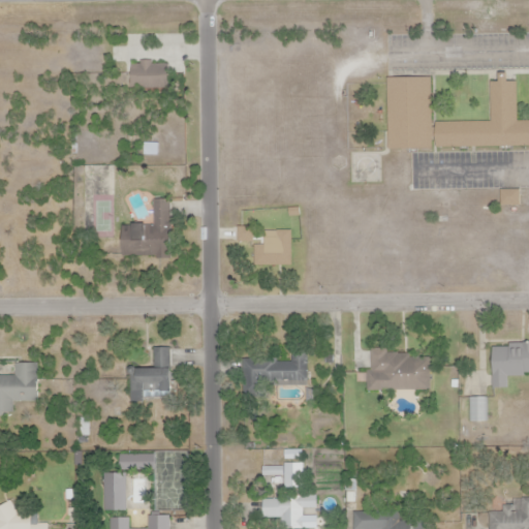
[(132,64),(132,87),(169,87),(169,64),(132,64)]
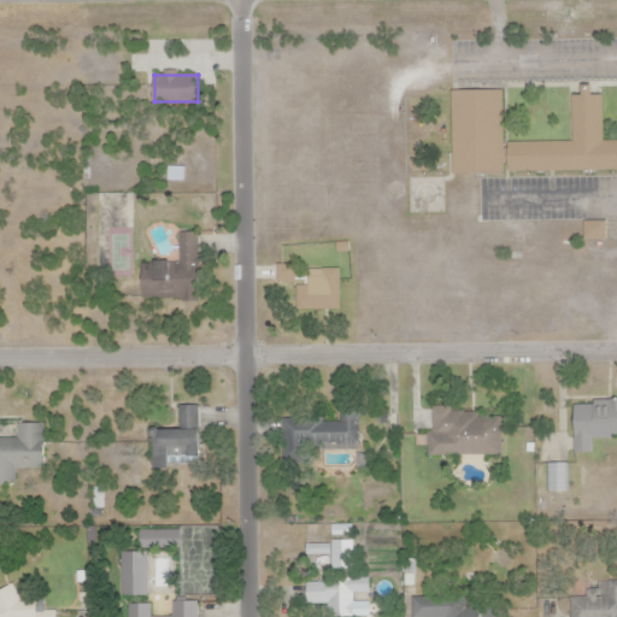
[(451,92),(452,174),(503,174),(501,92),(451,92)]
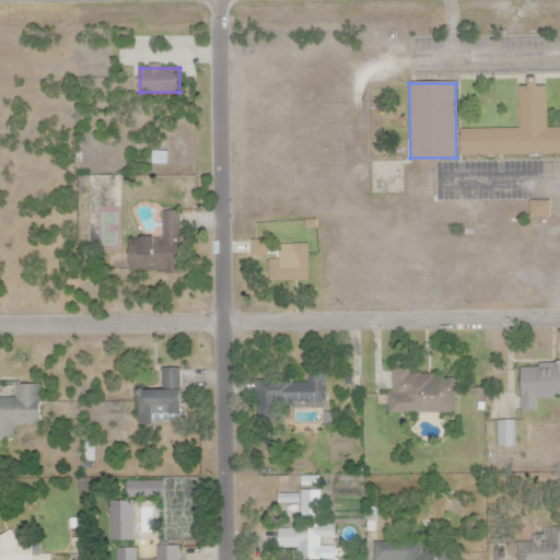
[(465,135),(465,156),(559,154),(559,127),(548,127),(548,84),(518,85),(520,133),(465,135)]
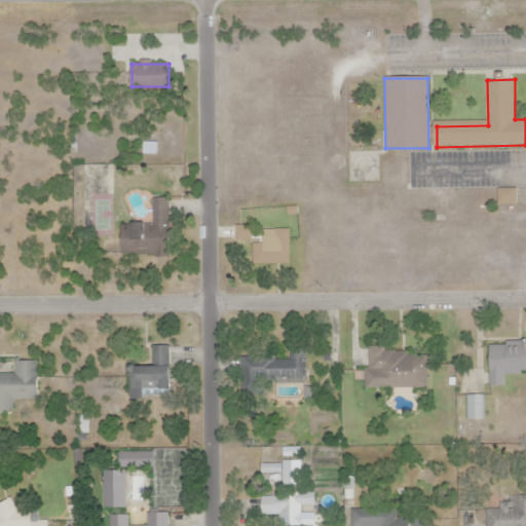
[(499,191),(498,204),(516,205),(516,192),(499,191)]
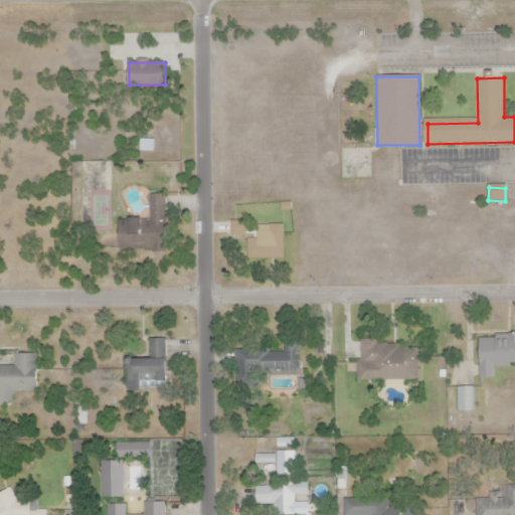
[(121,219),(121,249),(166,249),(166,196),(148,196),(148,219),(121,219)]
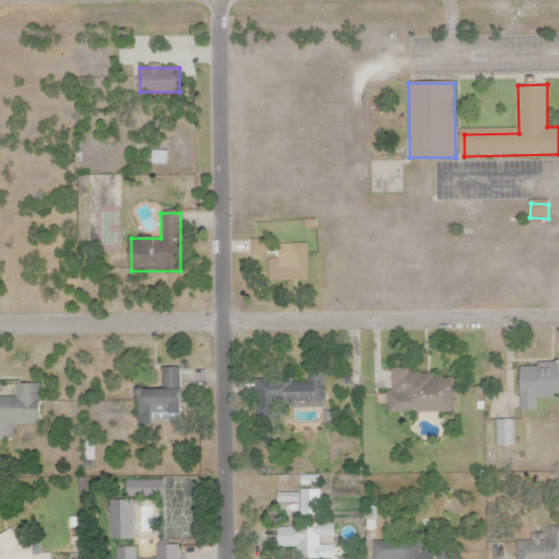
[(253,240),(253,257),(272,257),(272,241),(253,240)]
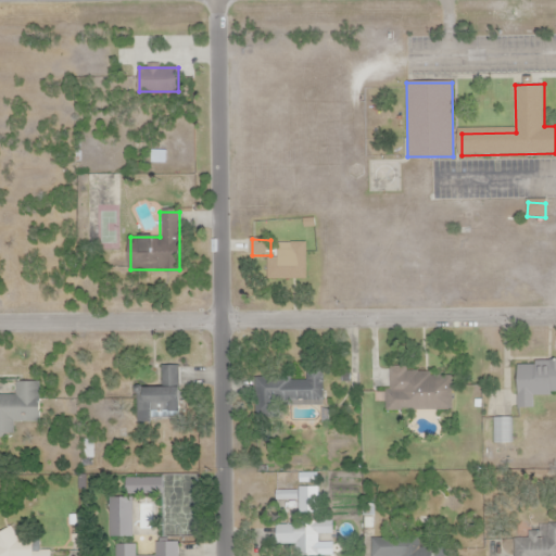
[(266,260),(266,280),(304,280),(304,245),(275,245),(275,260),(266,260)]
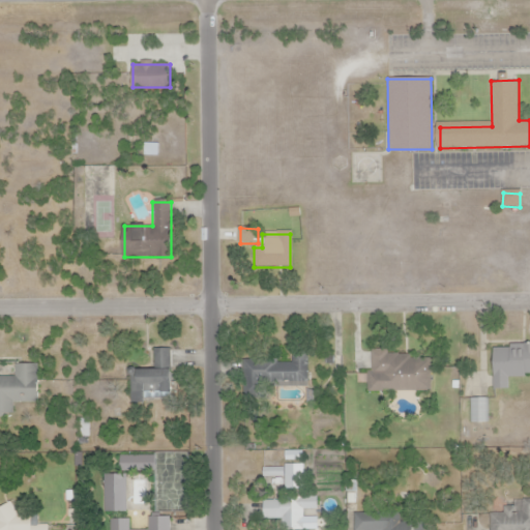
[(136,370),(134,395),(174,398),(177,347),(156,346),(154,371),(136,370)]
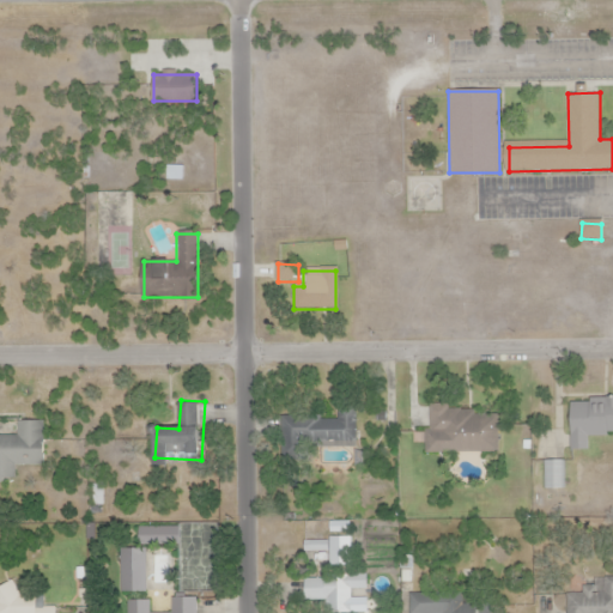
[(612,401),(572,401),(572,456),(588,455),(588,435),(612,435),(612,401)]
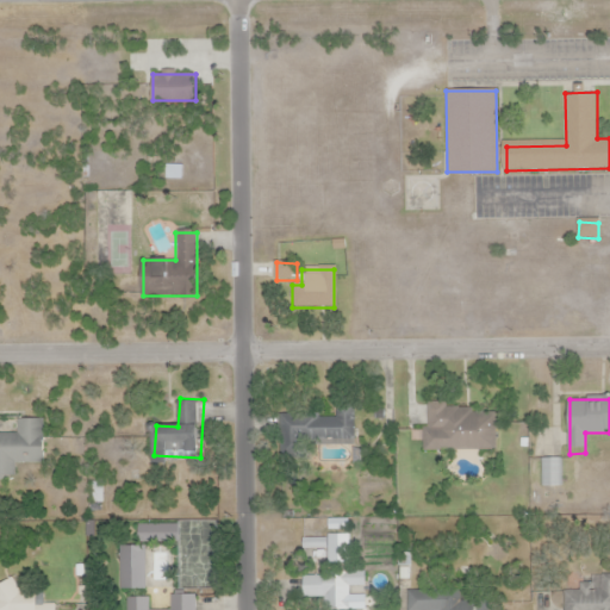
[(425,404),(425,452),(496,450),(495,415),(447,416),(446,403),(425,404)]
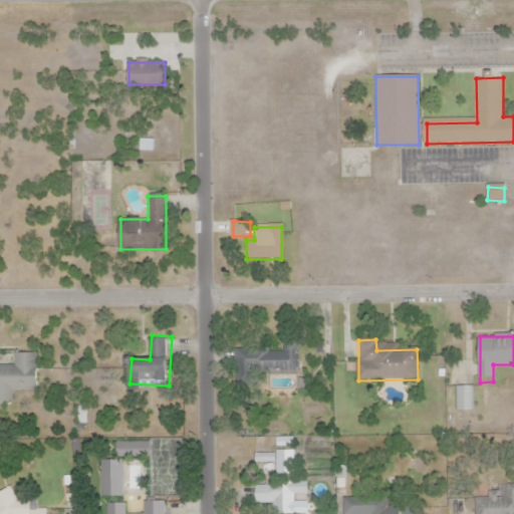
[(237,348),(238,376),(298,375),(297,341),(280,341),(281,352),(268,353),(268,347),(237,348)]
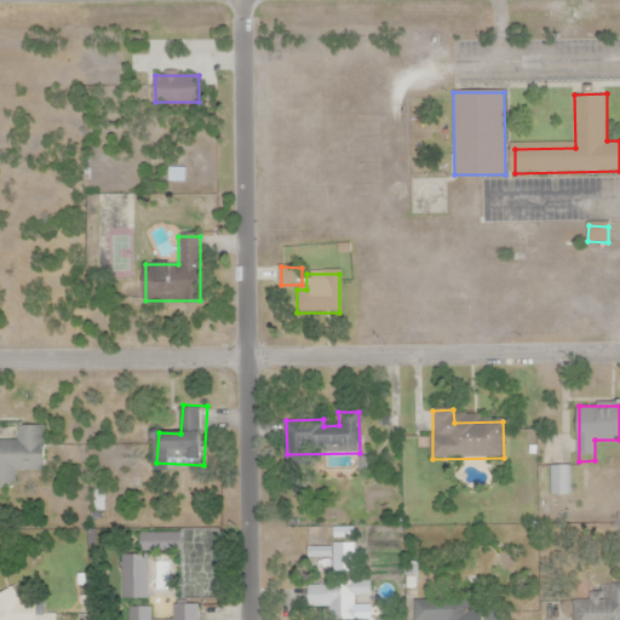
[(0,441),(0,484),(17,484),(17,469),(50,468),(47,428),(18,429),(19,441),(0,441)]
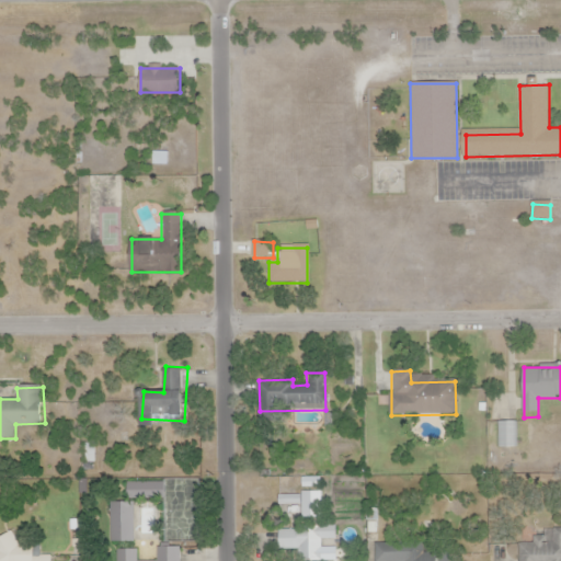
[(281,485),(282,499),(308,504),(309,519),(323,518),(320,482),(281,485)]
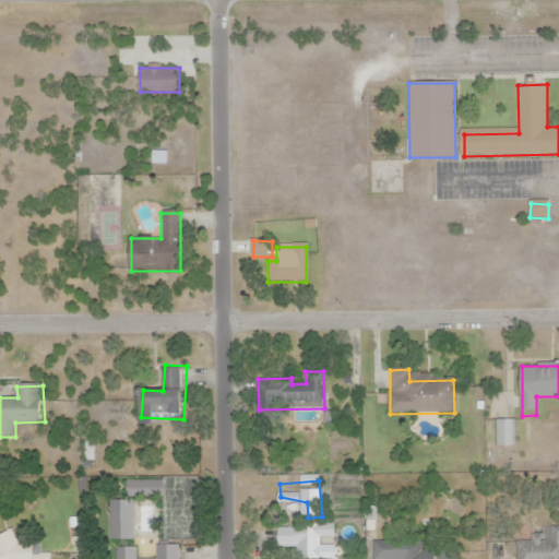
[(110,502),(110,542),(134,542),(135,502),(110,502)]
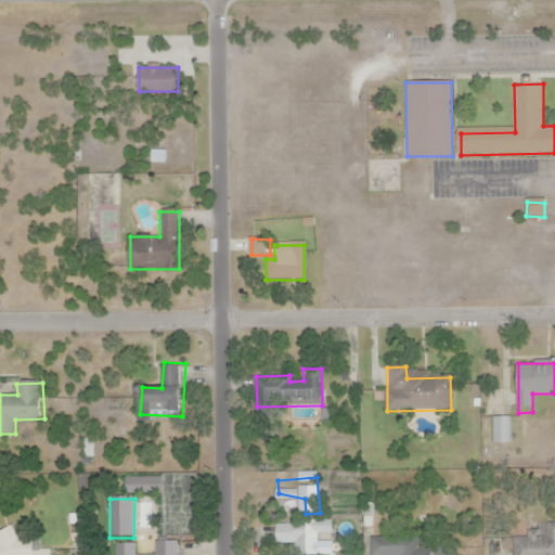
[(273,526),(274,545),(301,544),(301,554),(337,554),(336,523),(273,526)]
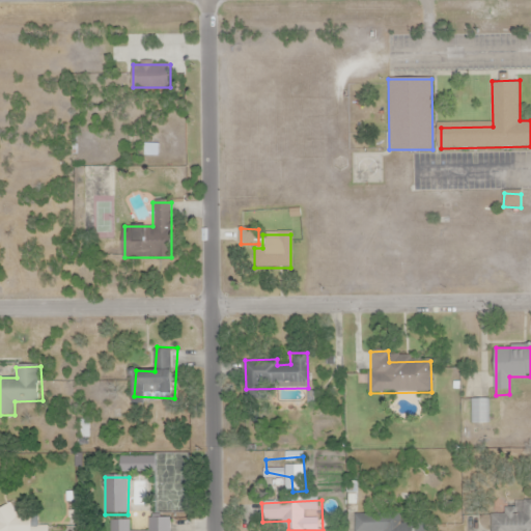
[(0,530),(46,530),(47,530),(31,530),(31,516),(19,515),(9,502),(0,508),(0,530)]
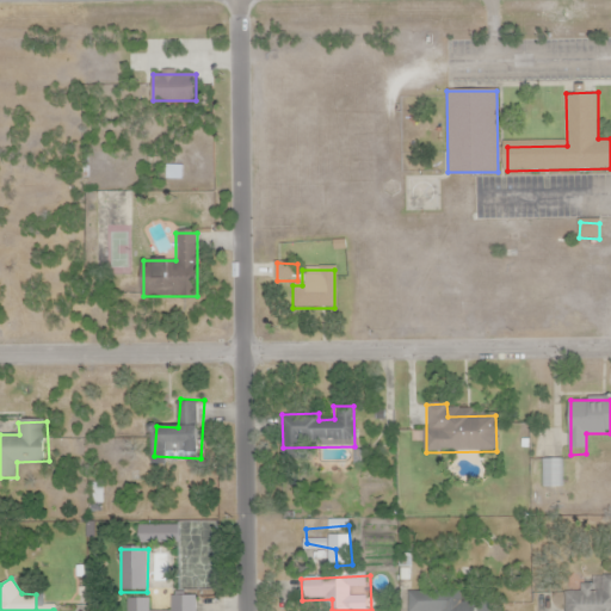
[(569,594),(569,610),(610,610),(610,578),(603,579),(603,594),(569,594)]
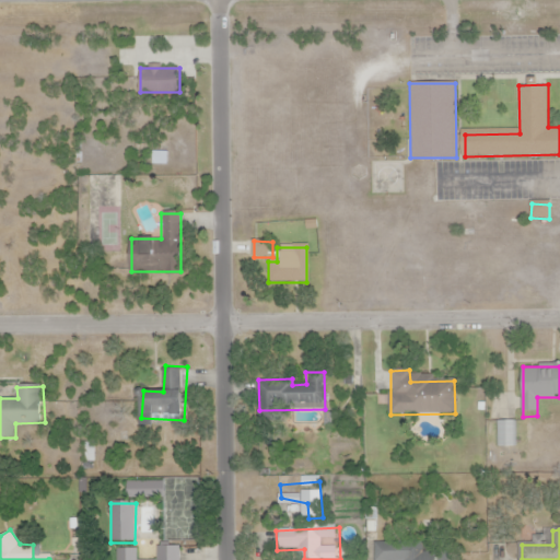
[(373,544),(373,559),(453,559),(453,543),(373,544)]
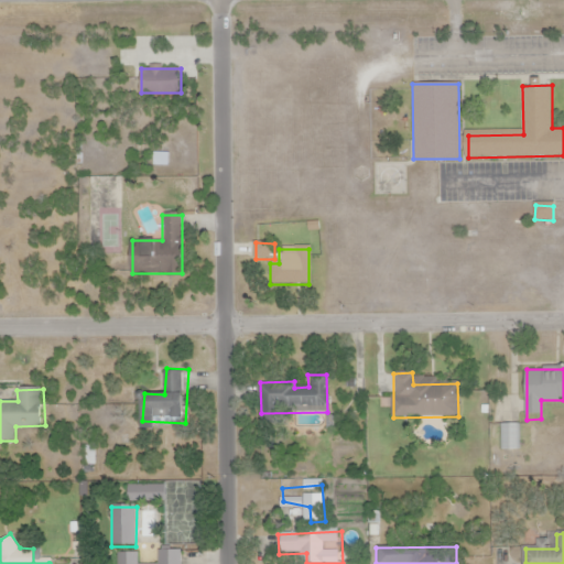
[(115,554),(115,563),(179,563),(179,551),(158,552),(159,563),(137,563),(137,553),(115,554)]
